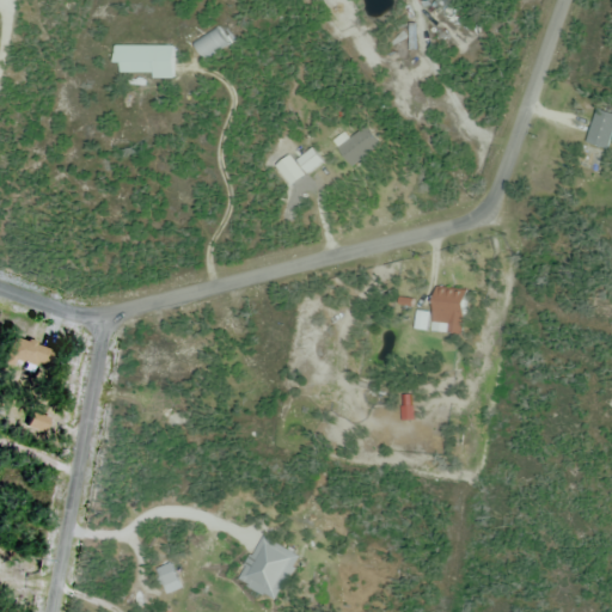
[(232,46),(221,29),(194,46),(204,63),(232,46)]
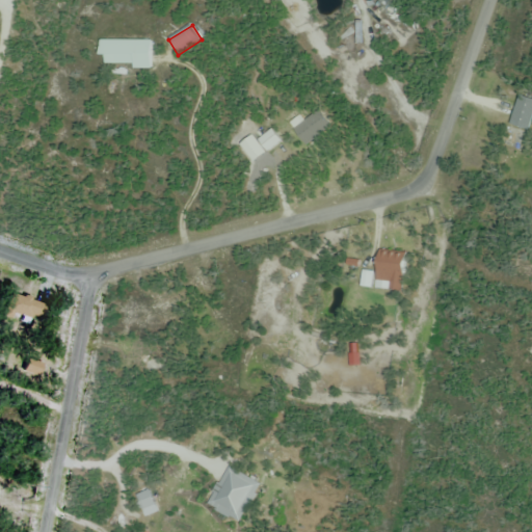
[(153,68),(153,42),(98,42),(98,57),(103,57),(103,68),(153,68)]
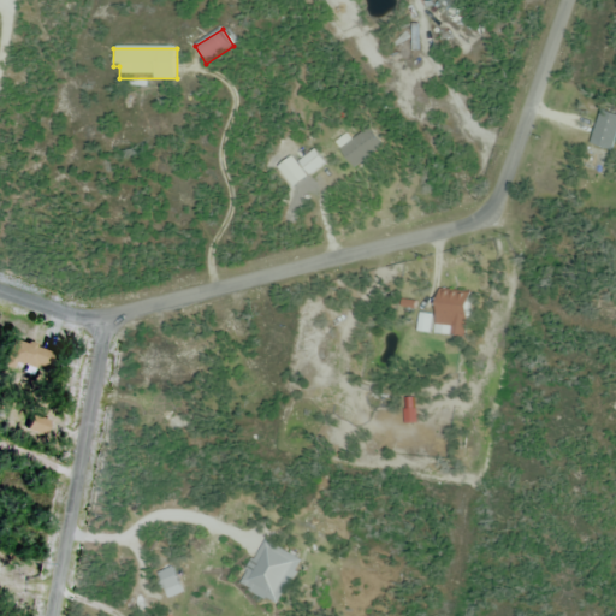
[(590,147),(611,153),(615,136),(615,114),(600,111),(590,147)]
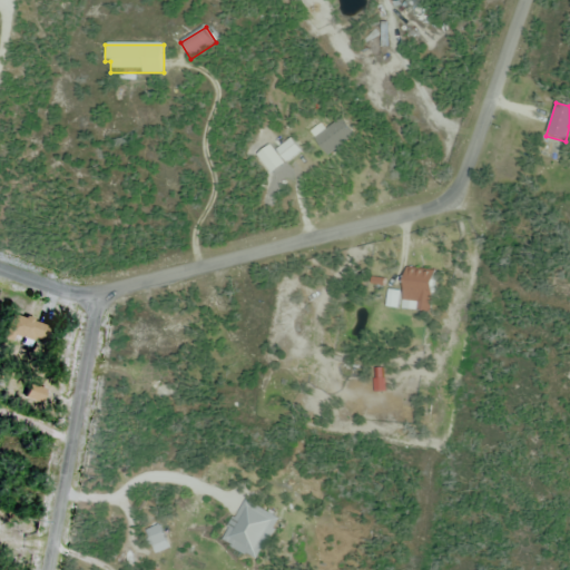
[(356,136),(343,118),(314,140),(327,158),(356,136)]
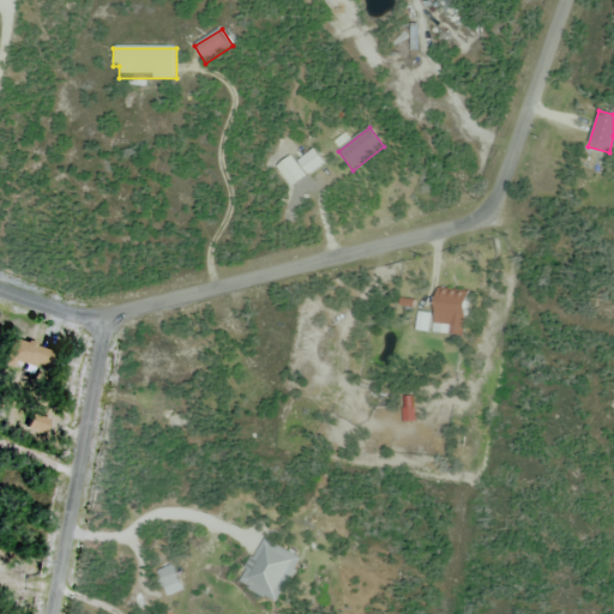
[(467,335),(467,293),(432,293),(432,333),(467,335)]
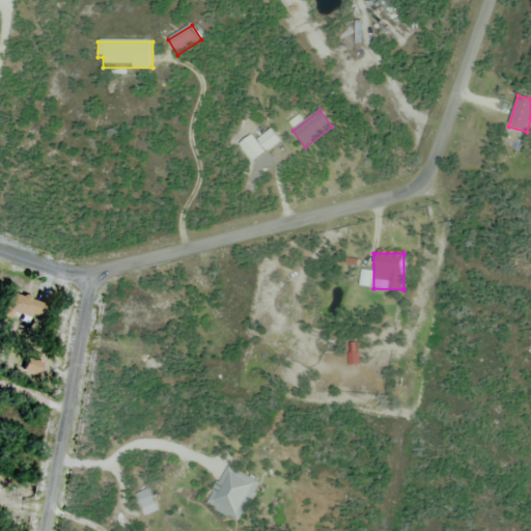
[(2,313),(31,324),(38,303),(10,292),(2,313)]
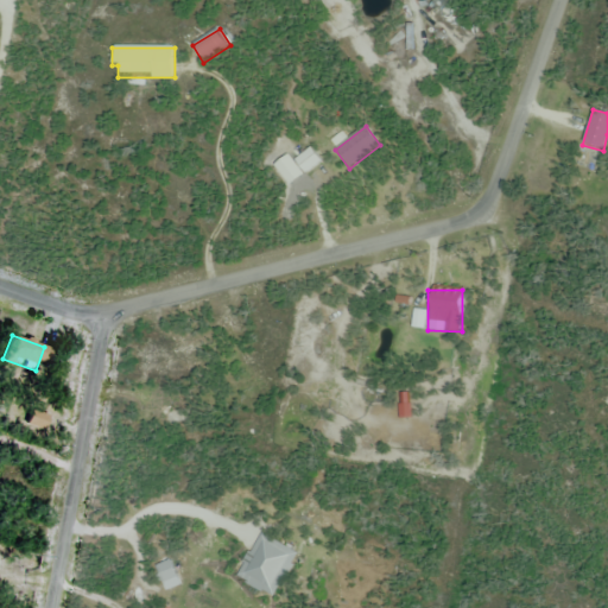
[(158,380),(204,368),(200,349),(153,361),(158,380)]
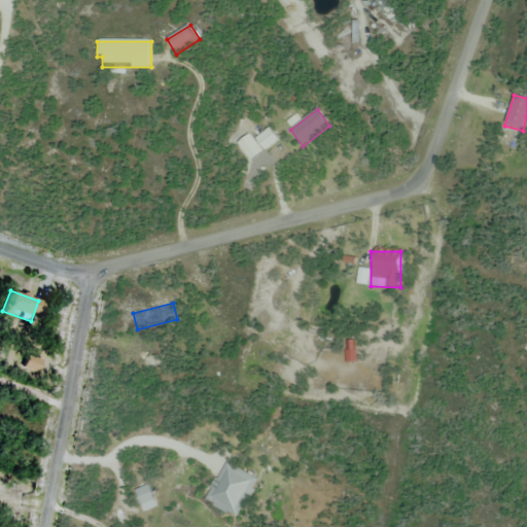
[(37,372),(41,360),(28,356),(24,367),(37,372)]
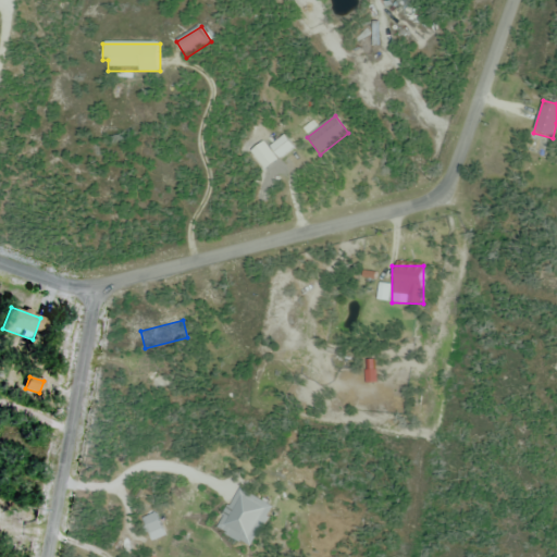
[(218,532),(254,548),(272,506),(236,490),(218,532)]
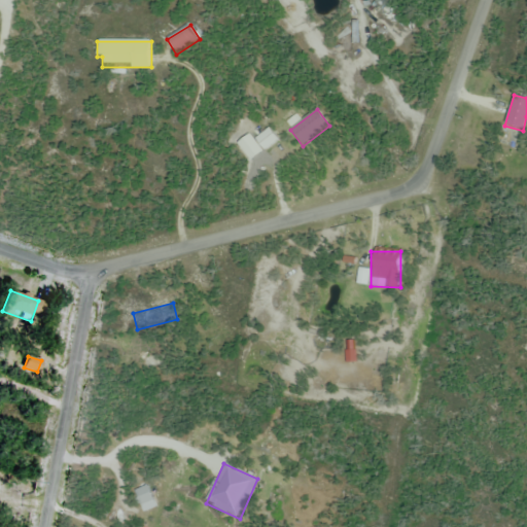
[(136,492),(141,505),(153,500),(148,487),(136,492)]
